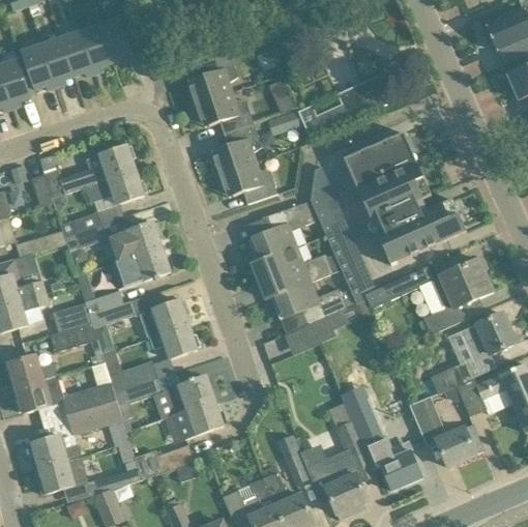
[(12,11),(29,5),(27,0),(12,0),(9,1),(12,11)]
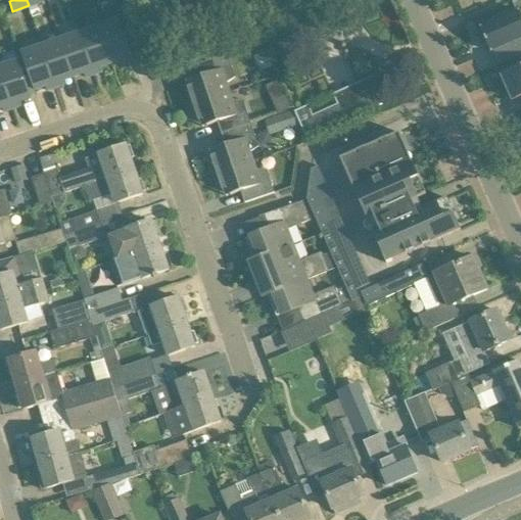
[(492,19),(479,26),(488,50),(491,48),(512,40),(518,53),(520,51),(520,7),(509,12),(508,8),(491,15),(492,19)]
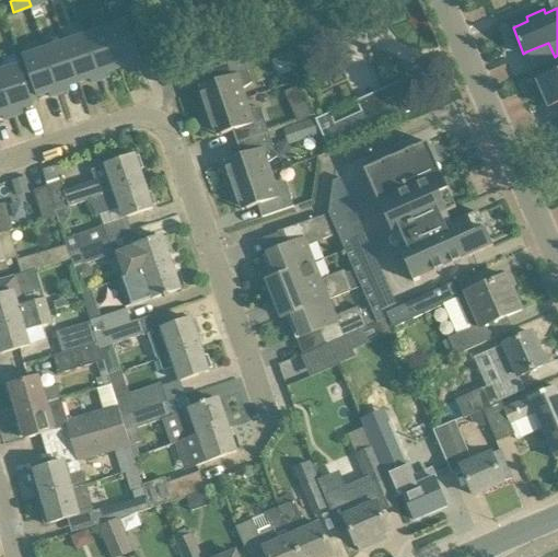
[(140,62),(136,47),(126,20),(105,27),(118,65),(129,61),(130,66),(140,62)]
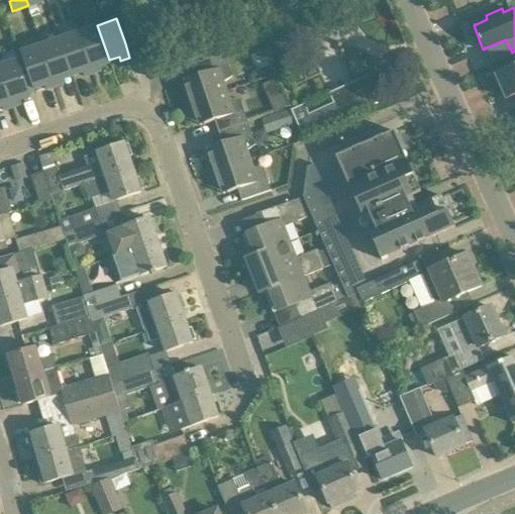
[(98,64),(109,60),(97,25),(78,31),(91,71),(100,68),(98,64)]
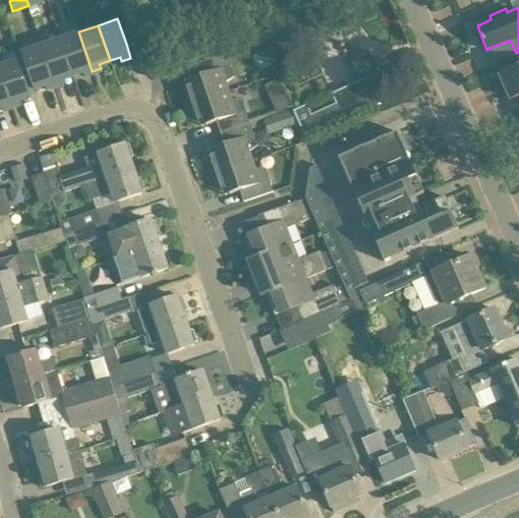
[(83,74),(92,71),(78,32),(59,38),(71,73),(81,70),(83,74)]
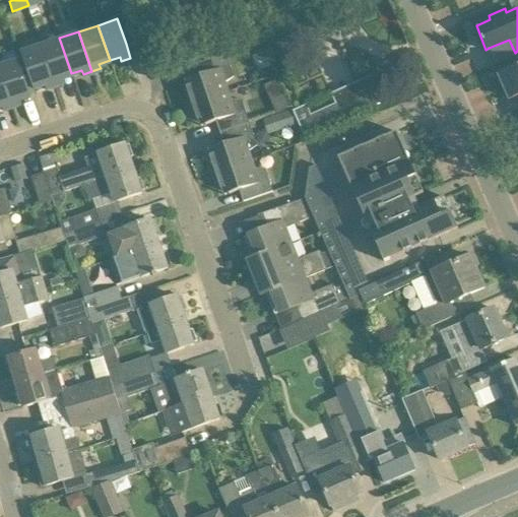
[(61,77),(71,73),(59,38),(41,45),(54,84),(62,81),(61,77)]
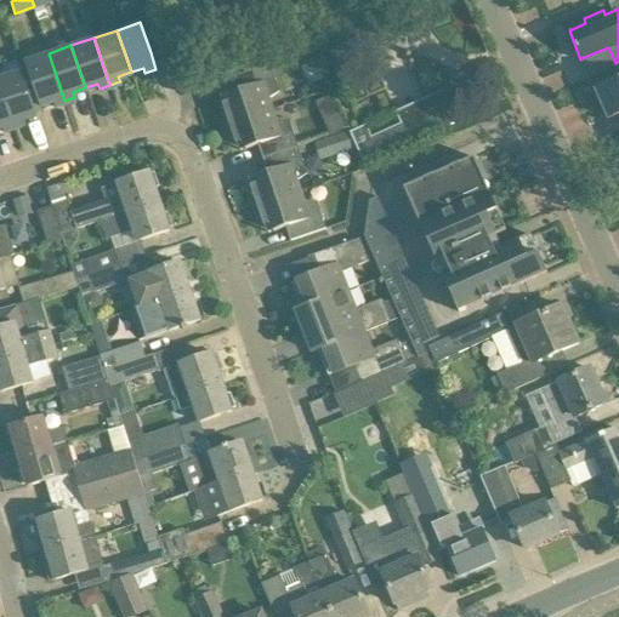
[(54,104),(64,101),(49,53),(24,61),(32,80),(39,103),(52,98),(54,104)]
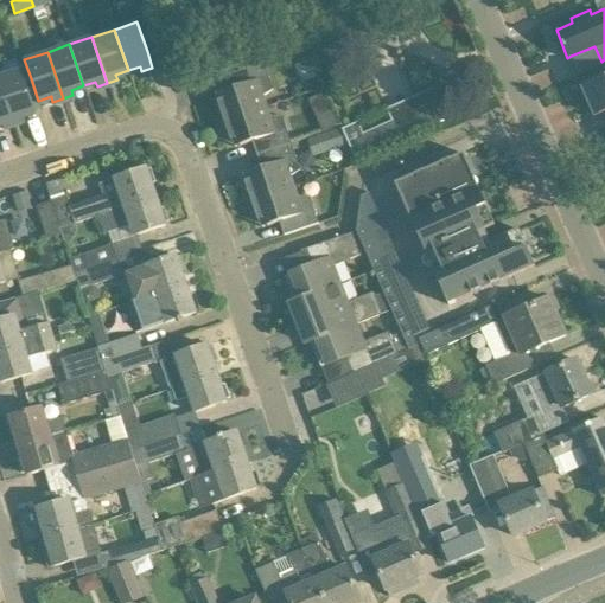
[(216,121),(265,104),(261,94),(272,87),(262,59),(250,64),(228,71),(231,85),(220,89),(221,90),(221,97),(217,98),(217,101),(215,102),(216,120),(215,120),(216,121)]
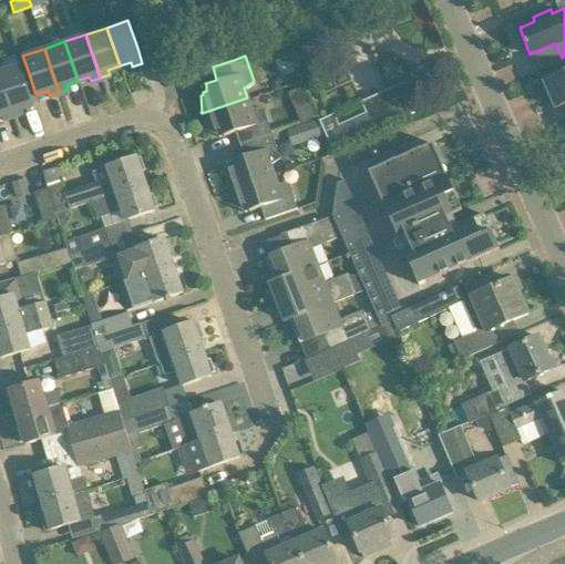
[(31,103),(24,82),(18,64),(0,70),(0,80),(12,115),(21,112),(19,106),(31,103)]
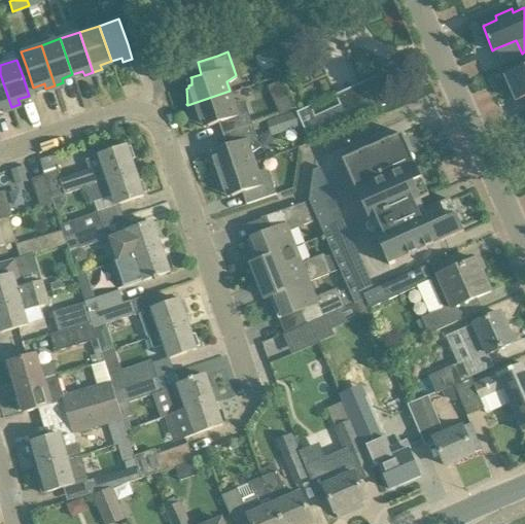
[(515,69),(503,74),(515,99),(524,94),(524,61),(514,66),(515,69)]
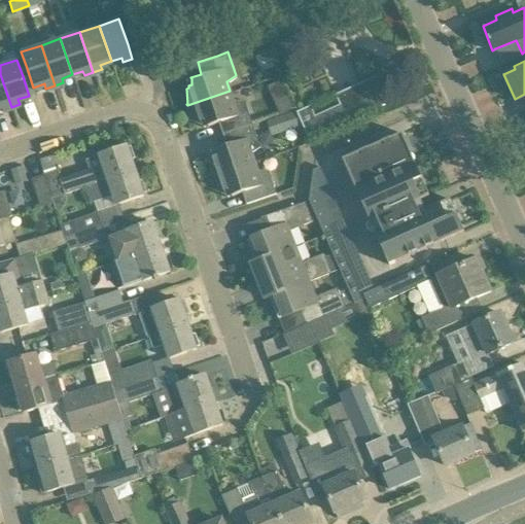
[(2,110),(11,107),(0,74),(0,105),(1,105),(2,110)]
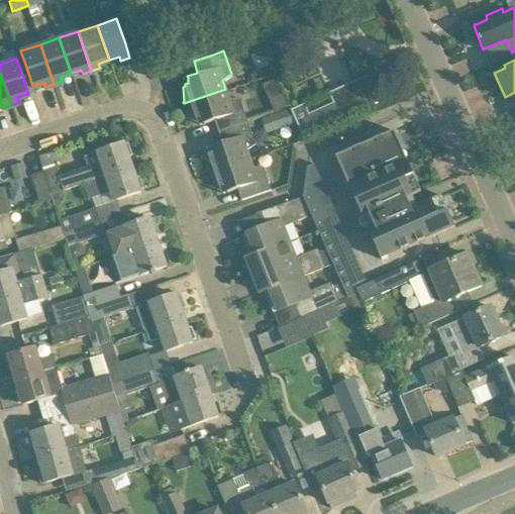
[(353,91),(372,83),(368,73),(327,91),(331,100),(307,112),(303,102),(290,108),(301,134),(361,107),(353,91)]
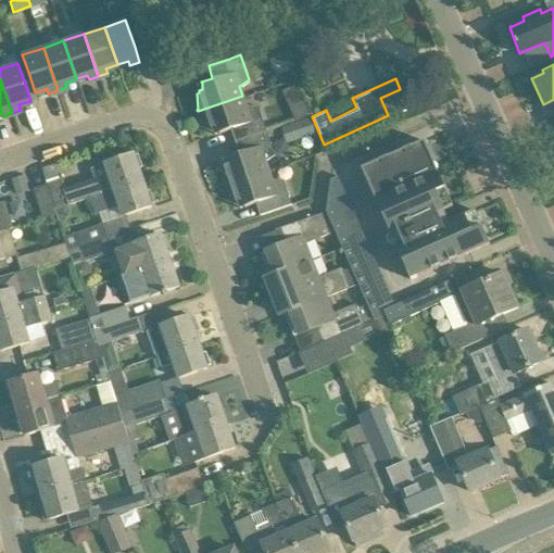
[(388,115),(401,109),(408,107),(400,89),(380,98),(388,115)]
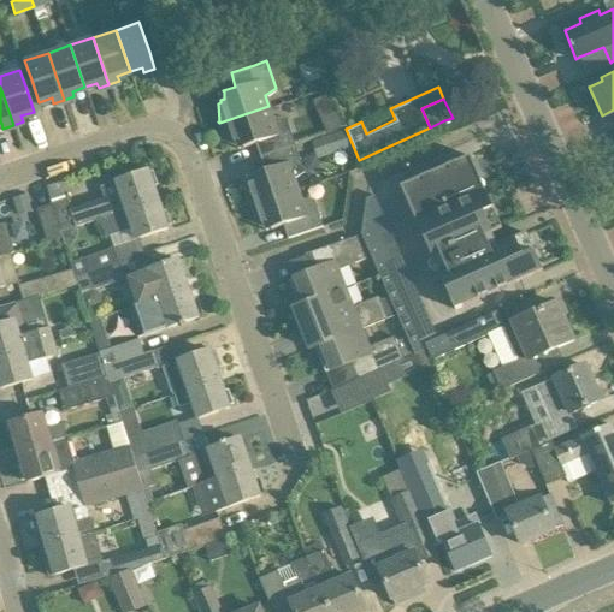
[(320,107),(330,130),(343,125),(332,101),(320,107)]
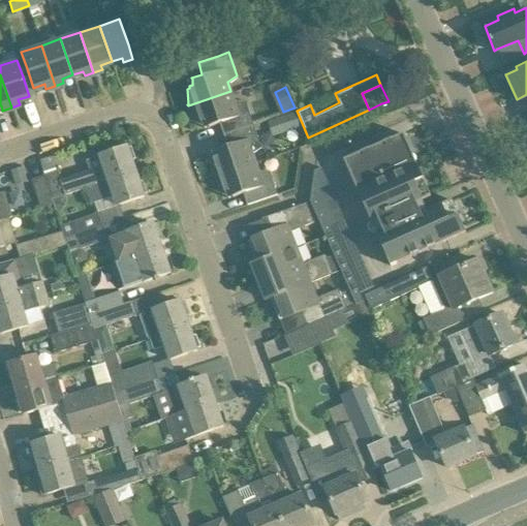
[(222,132),(252,122),(244,98),(234,99),(230,91),(188,105),(189,105),(197,119),(199,118),(199,119),(204,118),(208,124),(218,121),(222,132)]
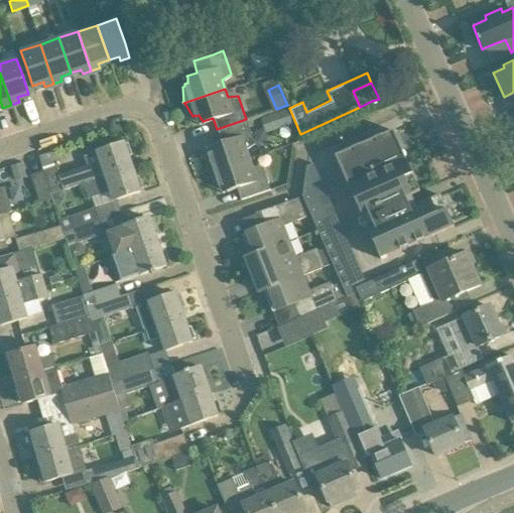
[(287,107),(259,116),(265,131),(292,122),(287,107)]
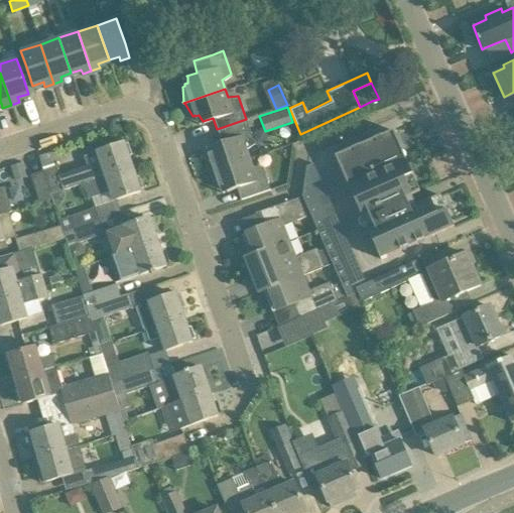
[(207,170),(248,156),(245,147),(254,142),(246,119),(217,129),(221,140),(210,144),(211,151),(208,152),(208,154),(206,154),(207,169),(206,170),(207,170)]
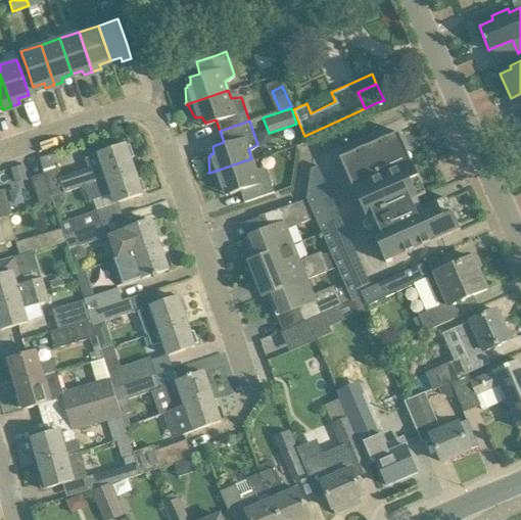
[(338,156),(384,261),(459,228),(452,211),(442,216),(436,201),(445,197),(444,195),(420,206),(416,196),(425,192),(424,190),(416,194),(410,179),(418,176),(411,159),(403,163),(396,149),(405,146),(397,130),(338,156)]
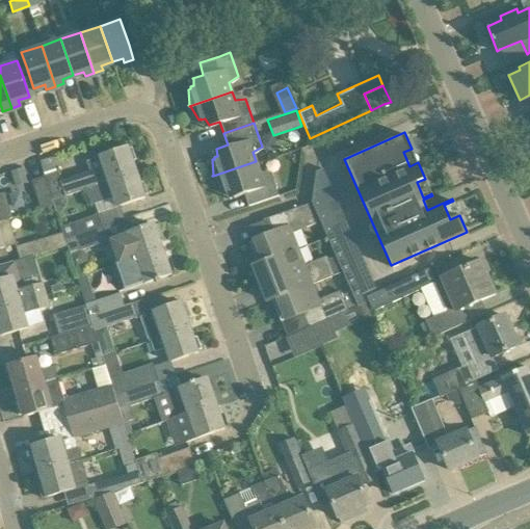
[(84,187),(135,170),(126,146),(99,155),(103,165),(59,179),(56,169),(45,174),(52,199),(64,194),(84,187)]
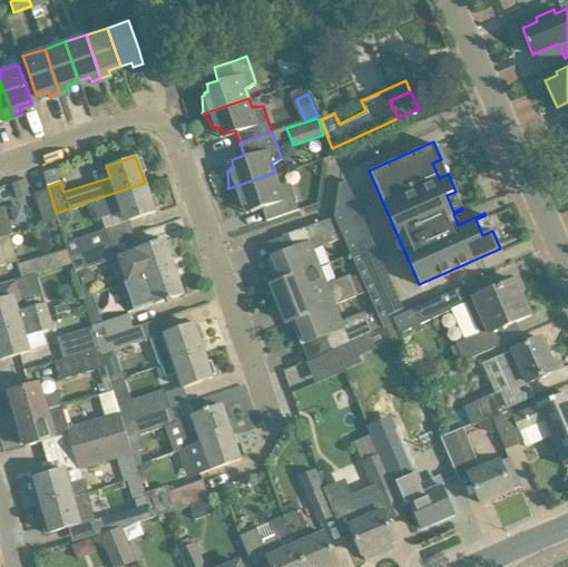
[(297,207),(291,186),(289,182),(277,183),(274,173),(228,188),(228,189),(229,189),(238,203),(241,203),(241,204),(245,203),(250,209),(261,206),(265,218),(297,207)]
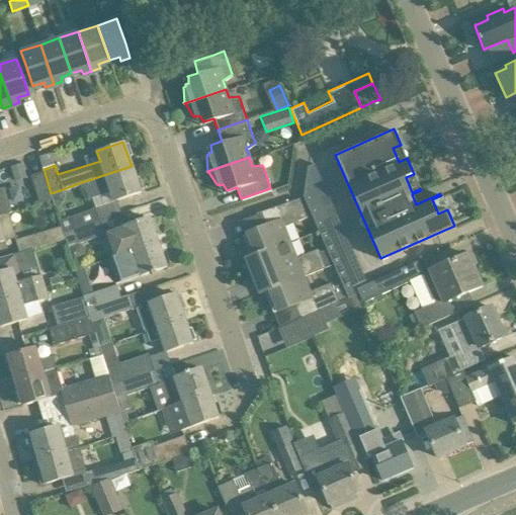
[(21,162),(9,166),(13,180),(25,177),(21,162)]
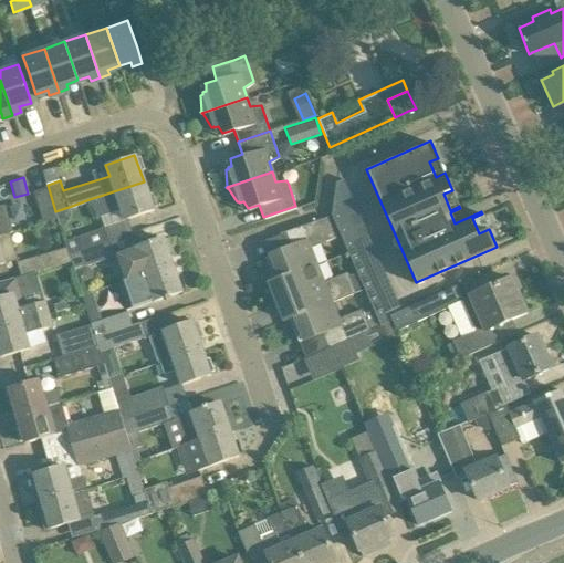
[(335,179),(331,214),(372,308),(379,323),(386,320),(384,314),(400,306),(342,177),(335,179)]
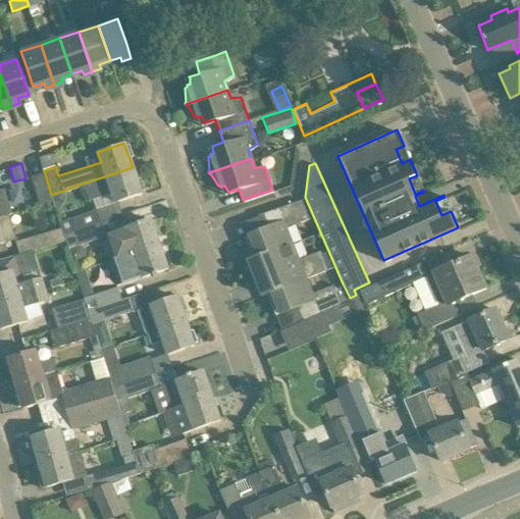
[(111,192),(114,200),(141,192),(133,167),(83,184),(89,200),(111,192)]
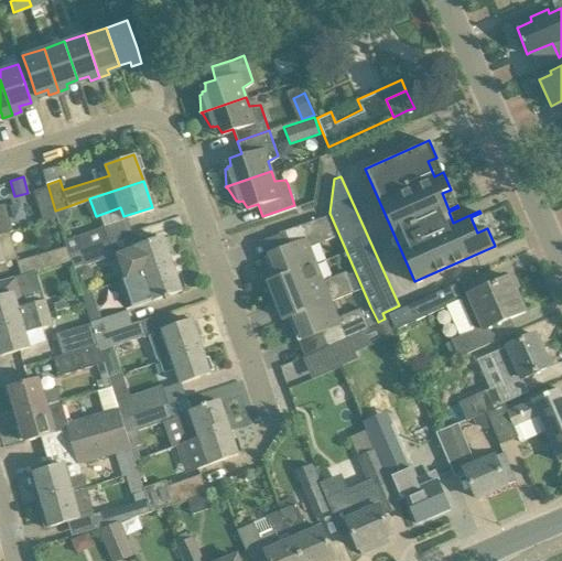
[(56,215),(55,211),(47,184),(32,189),(43,219),(56,215)]
